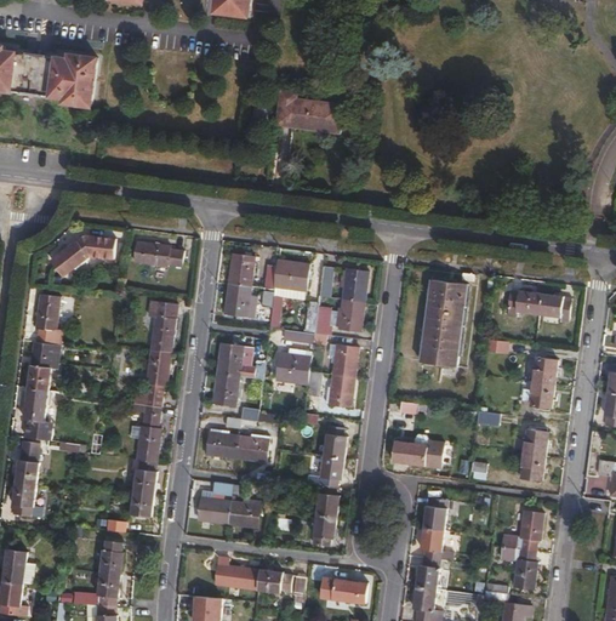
[(218,0),(218,9),(247,13),(249,0),(218,0)]
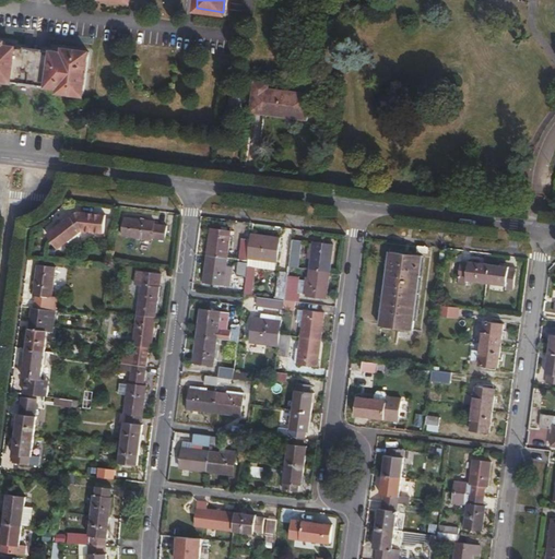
[(79,95),(84,50),(60,47),(59,52),(0,45),(0,40),(0,81),(55,87),(54,92),(79,95)]
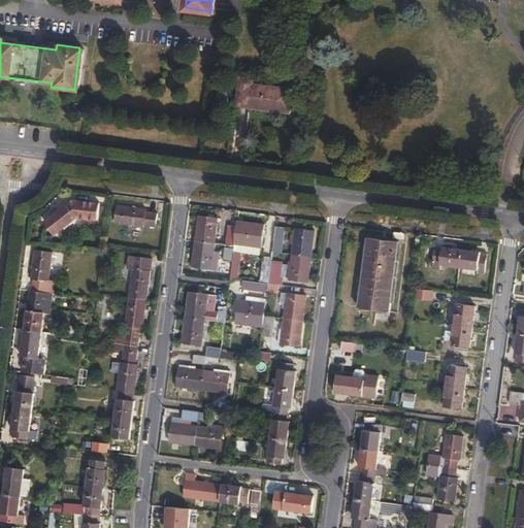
[(262,79),(236,76),(232,105),(287,112),(291,88),(262,85),(262,79)]
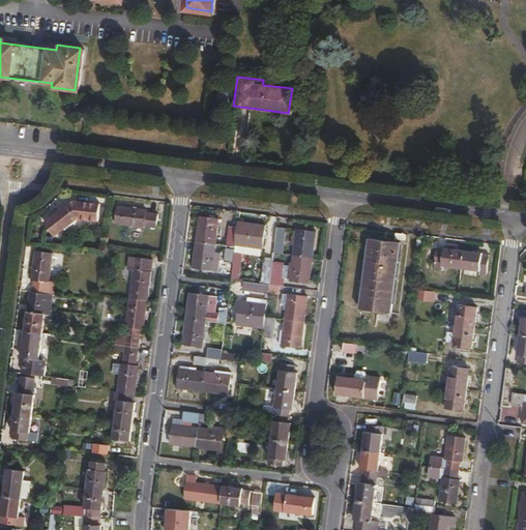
[(41,222),(51,236),(75,219),(95,222),(97,205),(78,203),(68,210),(65,206),(41,222)]
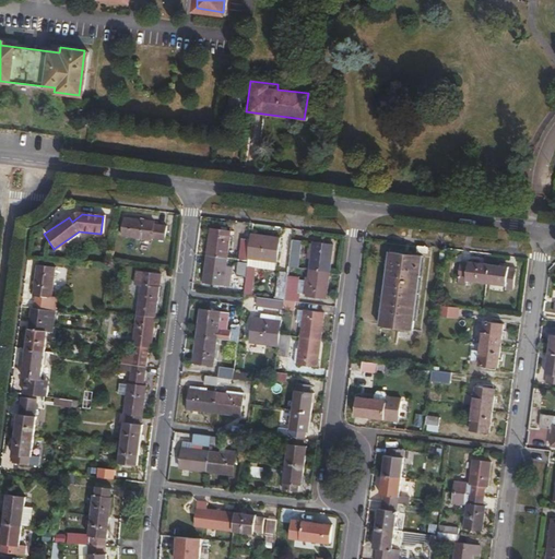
[(121,217),(119,236),(149,239),(149,238),(161,239),(163,225),(150,224),(151,221),(121,217)]
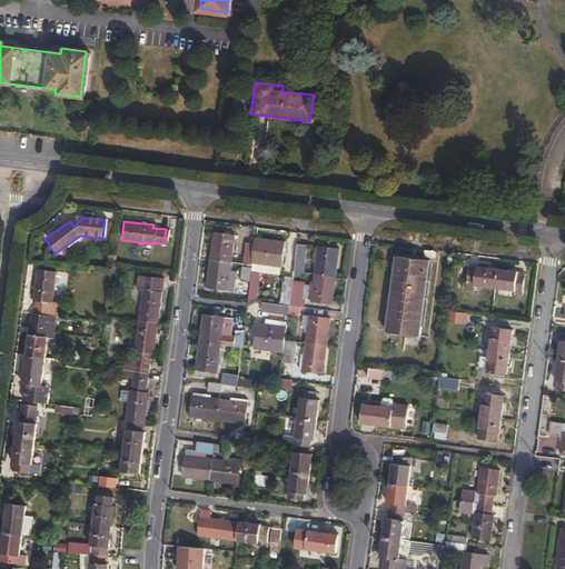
[(208,260),(228,262),(231,236),(211,233),(208,260)]
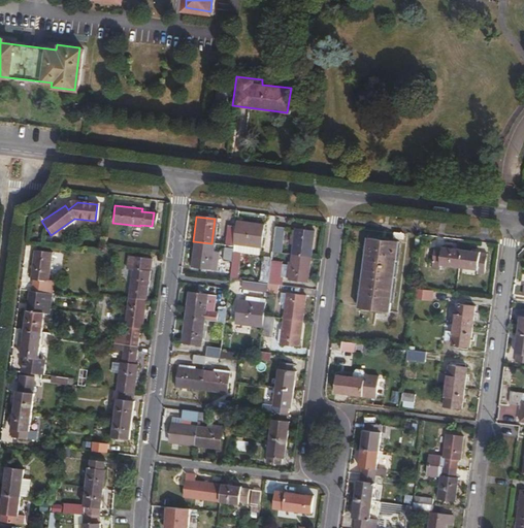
[(261,225),(234,222),(233,226),(231,243),(258,246),(261,225)]
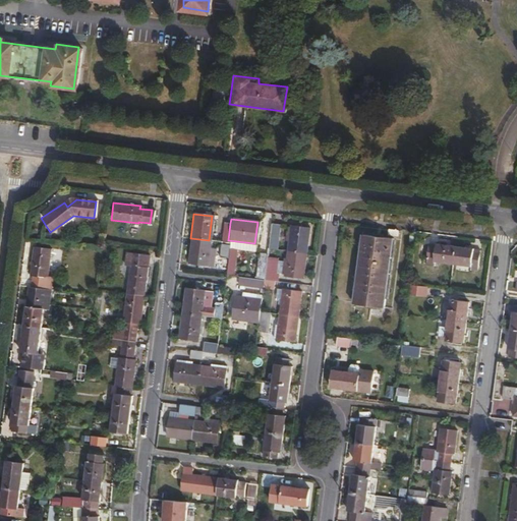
[(228,240),(230,223),(222,222),(220,241),(228,242),(228,240)]
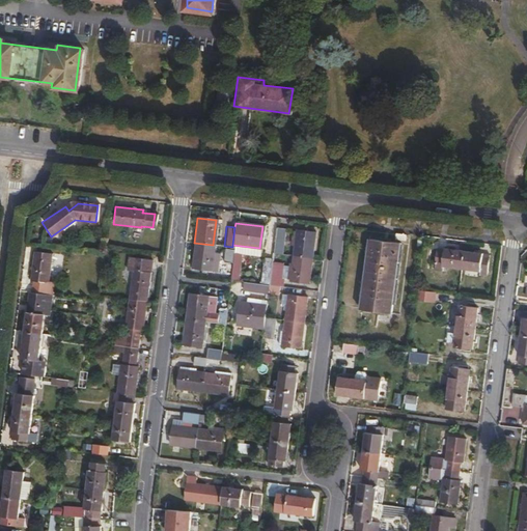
[(284,228),(274,227),(271,251),(280,253),(284,228)]
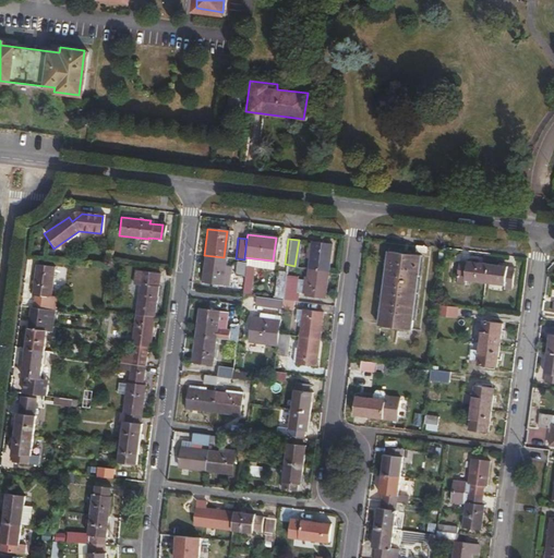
[(312,242),(309,267),(326,269),(329,244),(312,242)]
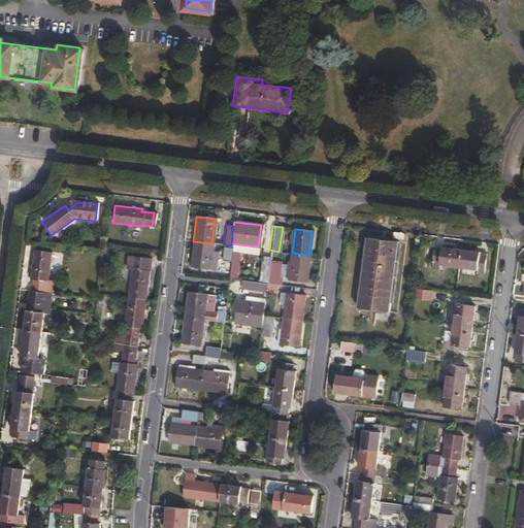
[(396,242),(365,238),(356,307),(386,311),(396,242)]
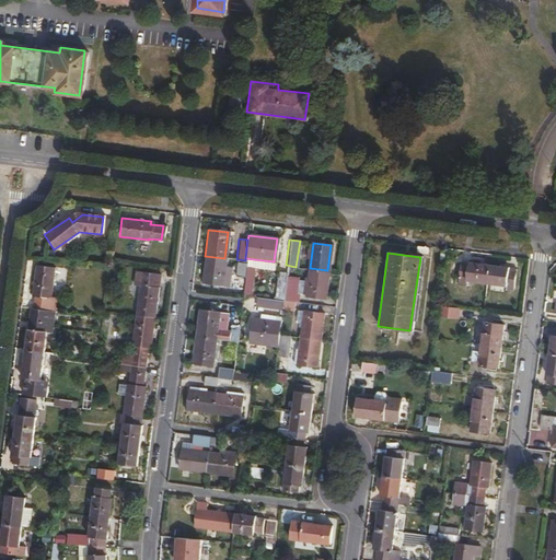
[(222,277),(224,258),(205,256),(201,282),(221,284),(222,277)]
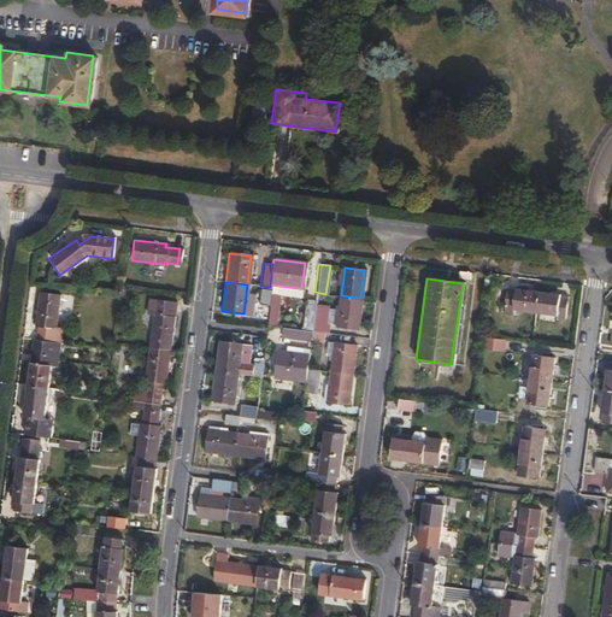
[(268,305),(269,289),(262,289),(259,304),(268,305)]
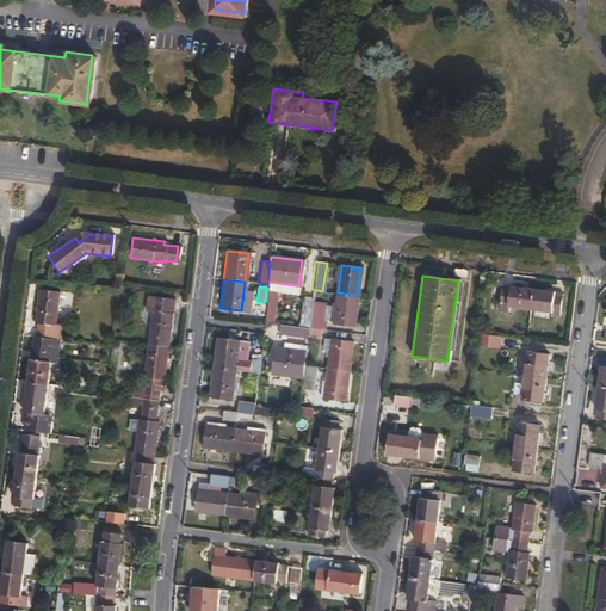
[(506,306),(529,309),(531,289),(508,287),(508,289),(498,288),(495,312),(505,313),(506,306)]
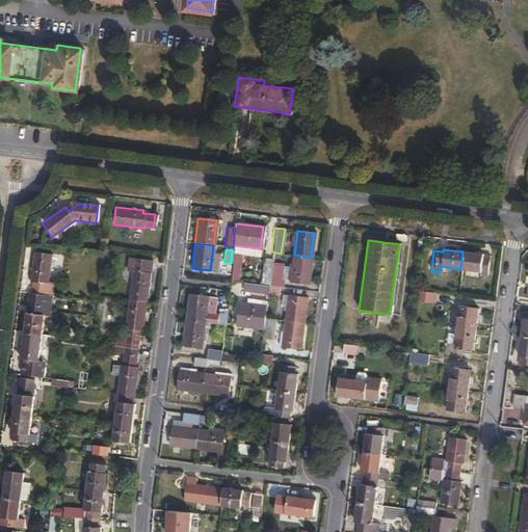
[(463,251),(460,269),(479,271),(479,275),(484,275),(487,255),(463,251)]
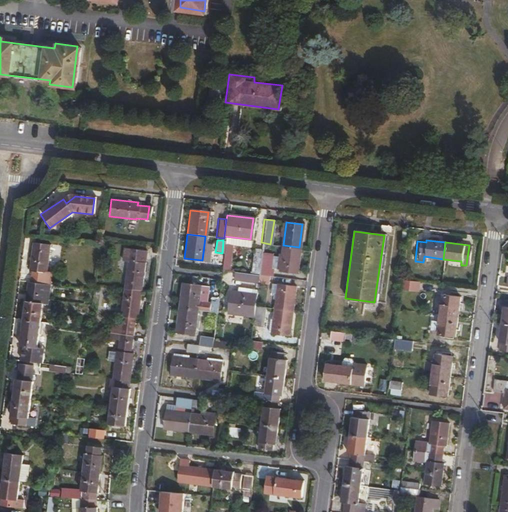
[(31,271),(30,282),(42,283),(43,273),(45,273),(48,246),(33,244),(29,271),(31,271)]
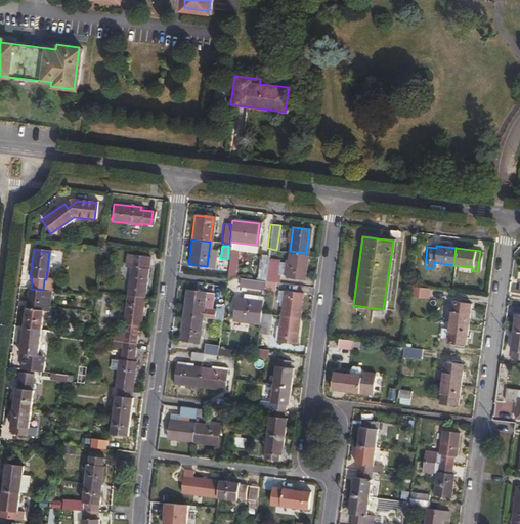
[(306,253),(290,251),(287,275),(303,277),(306,253)]
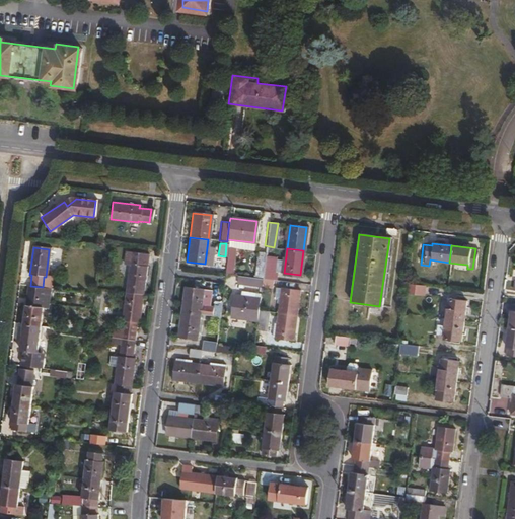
[(126,292),(142,294),(147,254),(125,251),(124,264),(129,265),(126,292)]
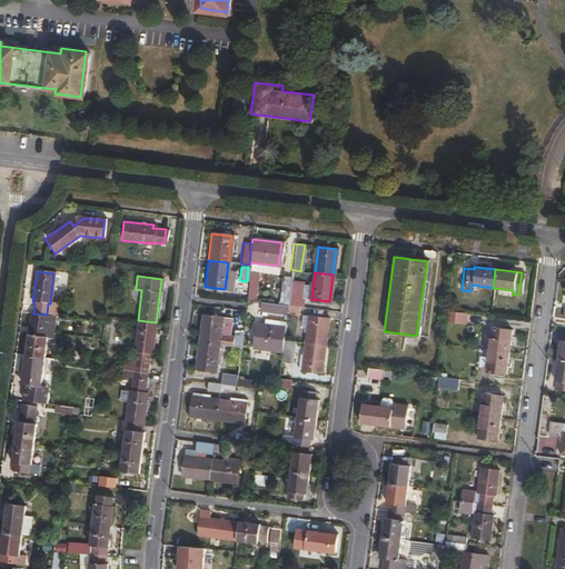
[(289,281),(286,305),(301,307),(303,297),(299,297),(300,282),(289,281)]
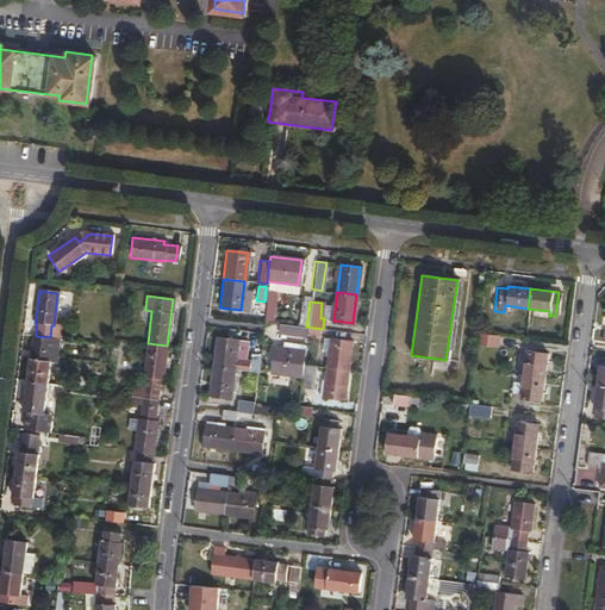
[(264,303),(262,321),(270,322),(273,304),(264,303)]
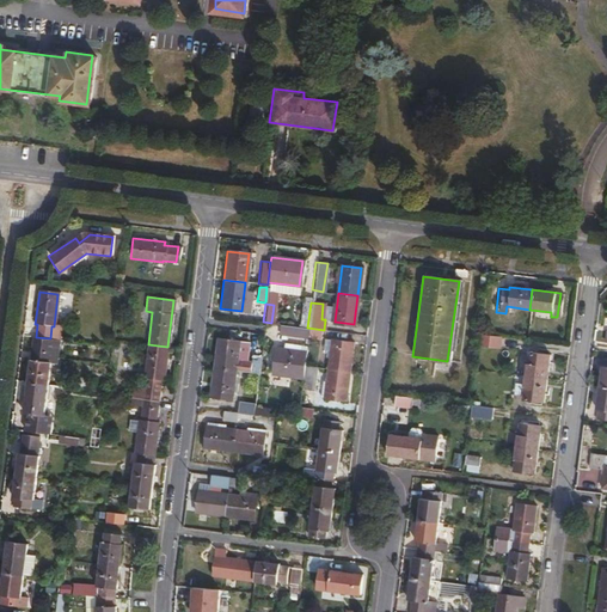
[(301,326),(279,324),(277,334),(300,336),(301,326)]
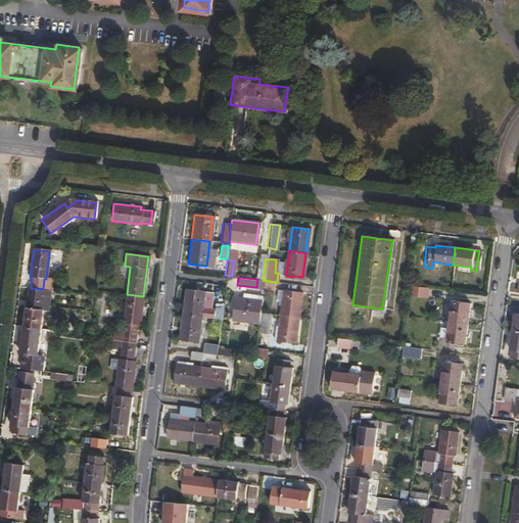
[(409,285),(407,295),(425,297),(426,287),(409,285)]
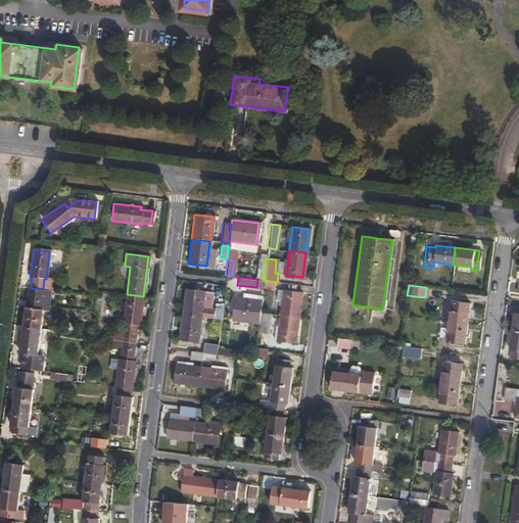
[(22,326),(40,328),(42,310),(47,311),(50,290),(43,289),(31,288),(28,287),(22,326)]
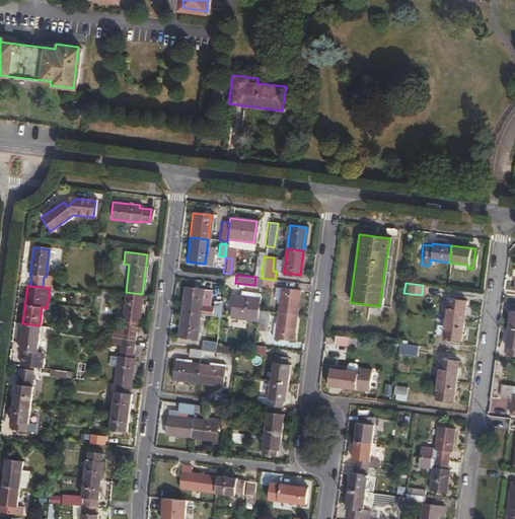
[(180,312),(199,314),(201,299),(202,289),(184,287),(180,312)]
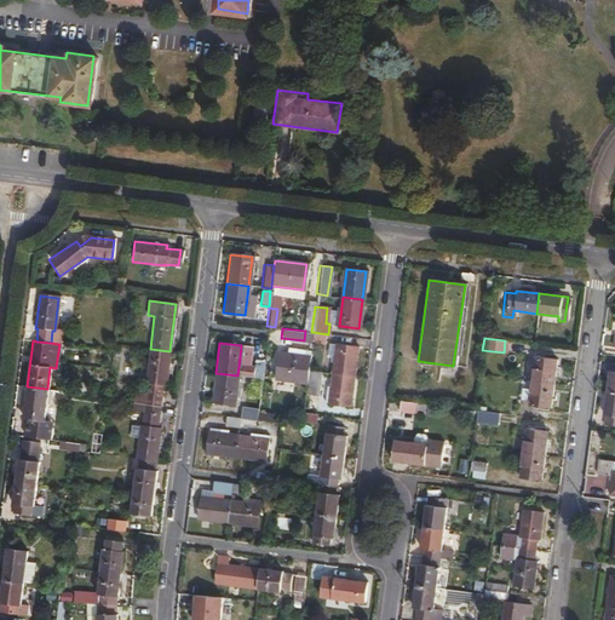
[(333,373),(352,375),(356,345),(337,343),(335,355),(333,373)]
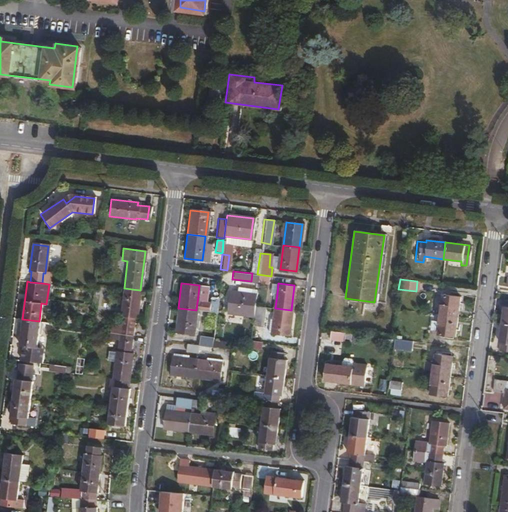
[(199,285),(198,295),(206,296),(207,286),(199,285)]
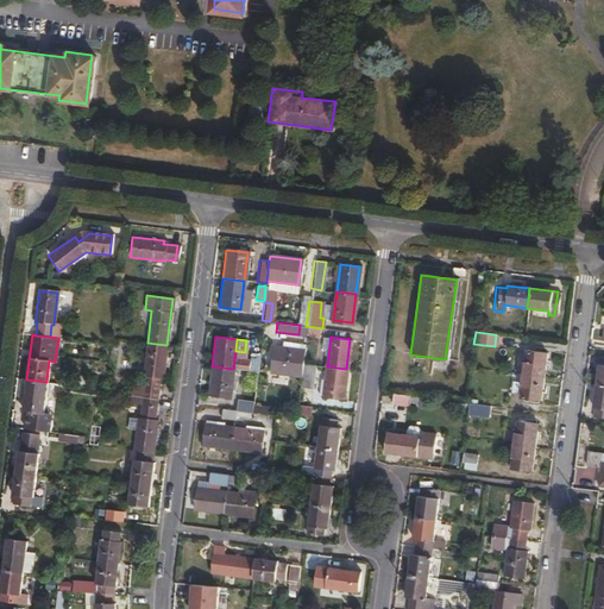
[(132,385),(131,395),(157,399),(159,377),(162,377),(167,345),(148,343),(143,375),(145,375),(144,387),(132,385)]
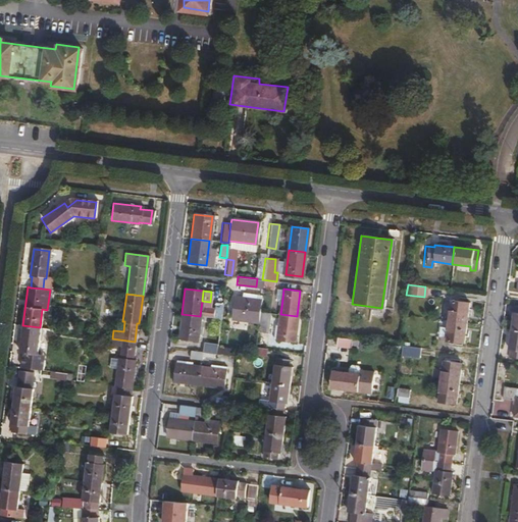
[(258,311),(260,302),(254,301),(241,299),(234,298),(231,319),(257,322),(258,311)]
